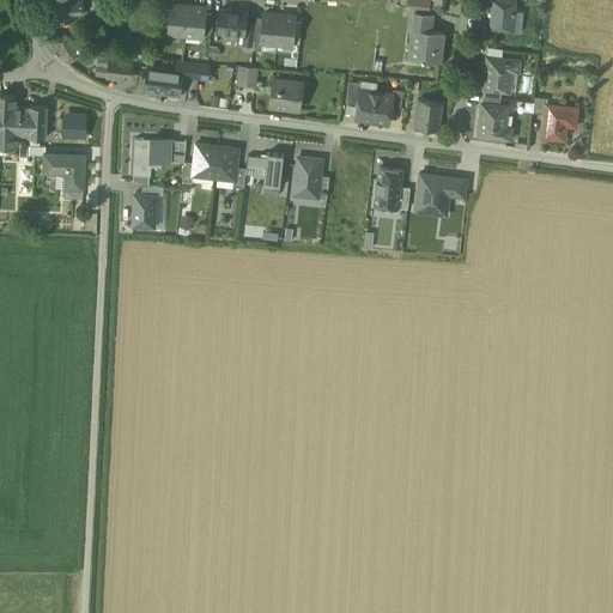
[(83,0),(54,0),(56,16),(58,22),(68,20),(68,14),(73,13),(84,12),(83,8),(84,7),(83,0)]
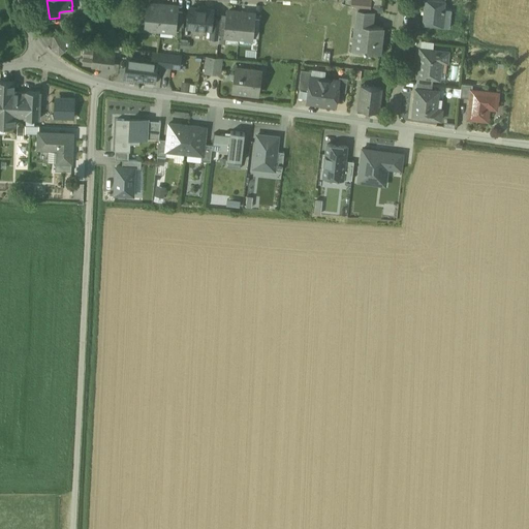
[(363,0),(351,0),(351,5),(363,8),(363,0)]
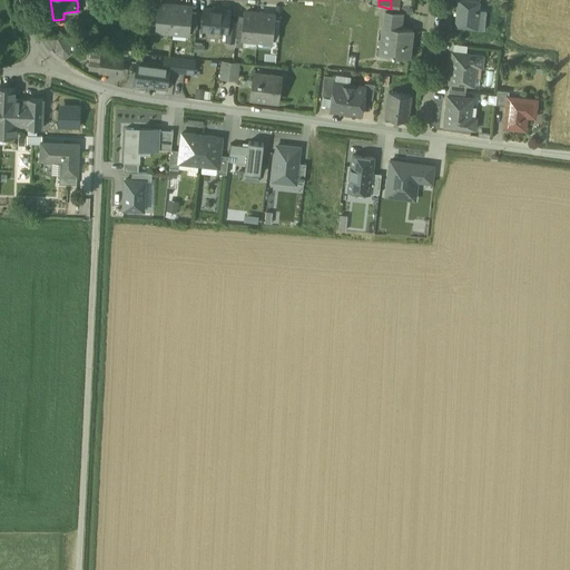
[(480,1),(471,0),(457,0),(454,27),(478,29),(480,1)]
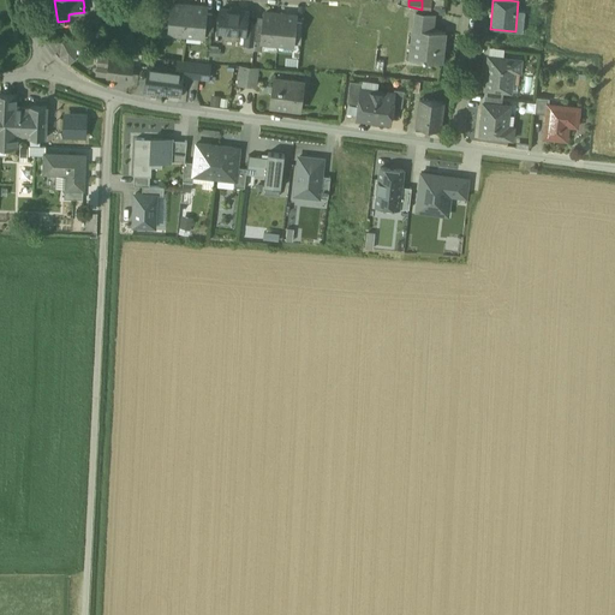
[(446,4),(430,3),(429,11),(435,13),(445,16),(446,4)]
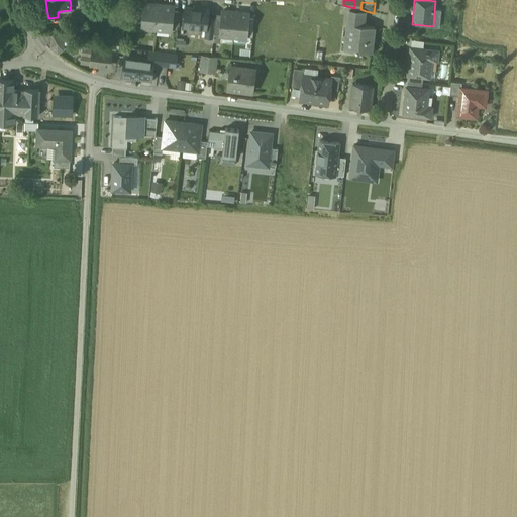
[(158,4),(144,3),(142,26),(142,27),(156,28),(158,4)]
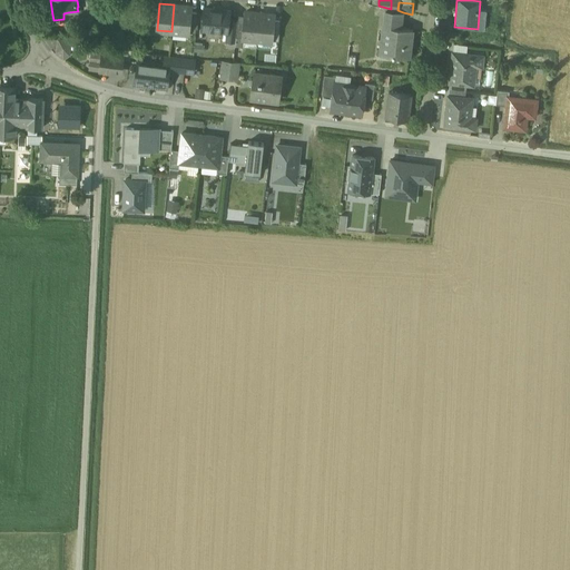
[(192,7),(174,5),(172,31),(188,33),(188,32),(190,12),(192,7)]
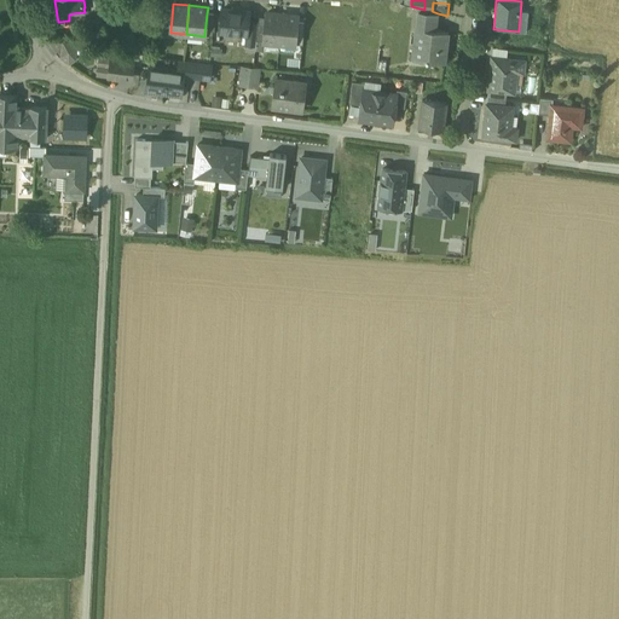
[(249,11),(221,9),(220,30),(247,33),(248,22),(249,11)]
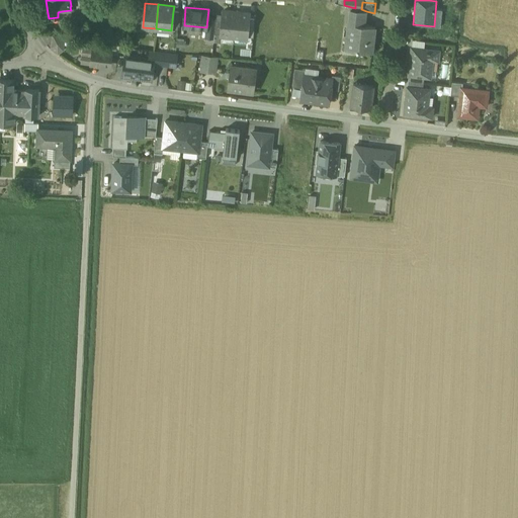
[(366,11),(351,9),(350,17),(361,18),(365,19),(366,11)]
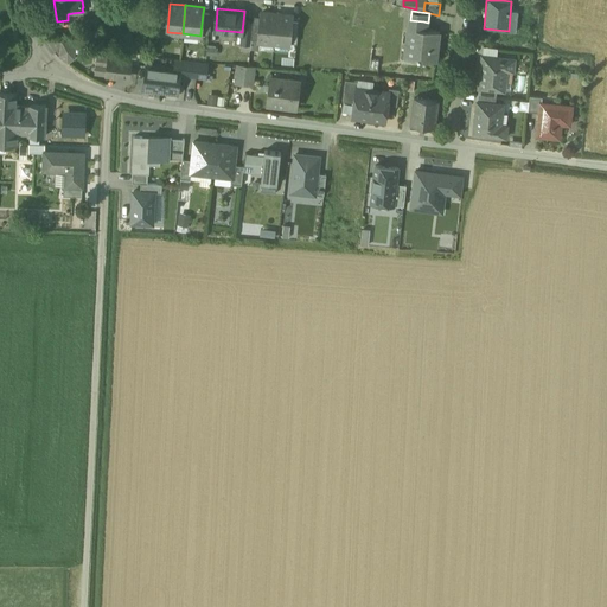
[(276,14),(261,12),(260,18),(259,39),(259,40),(274,43),(276,14)]
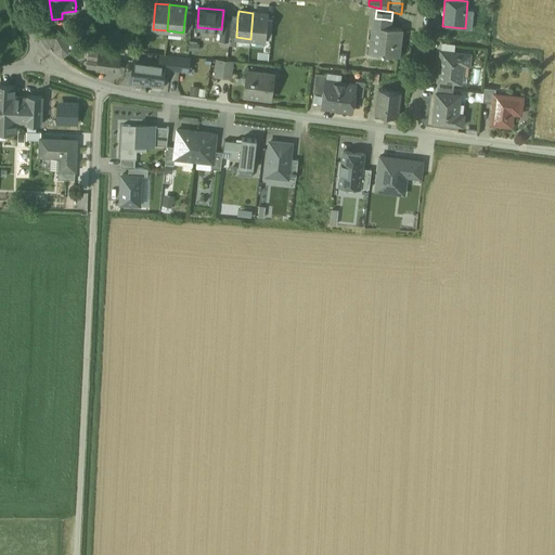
[(267,14),(253,13),(250,39),(265,40),(267,20),(267,14)]
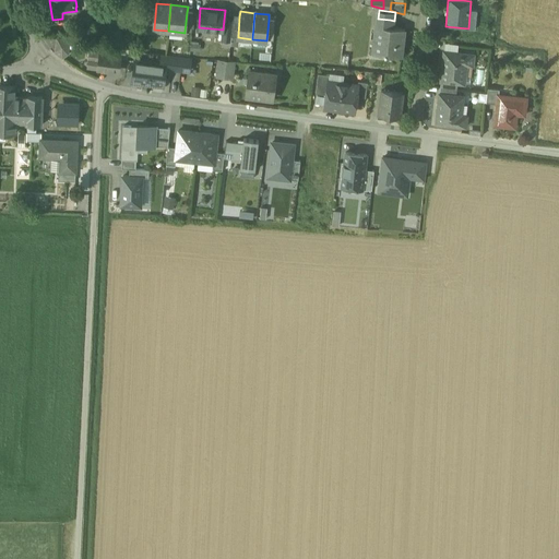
[(390,20),(378,19),(377,25),(376,25),(373,46),(384,47),(384,55),(402,56),(405,28),(389,27),(390,20)]
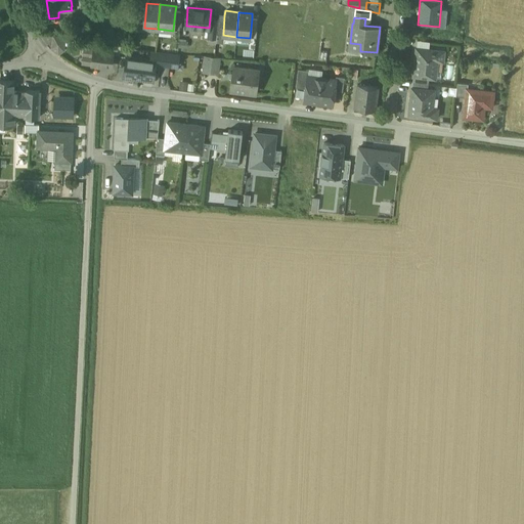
[(218,19),(210,18),(209,28),(208,37),(216,37),(217,34),(218,19)]
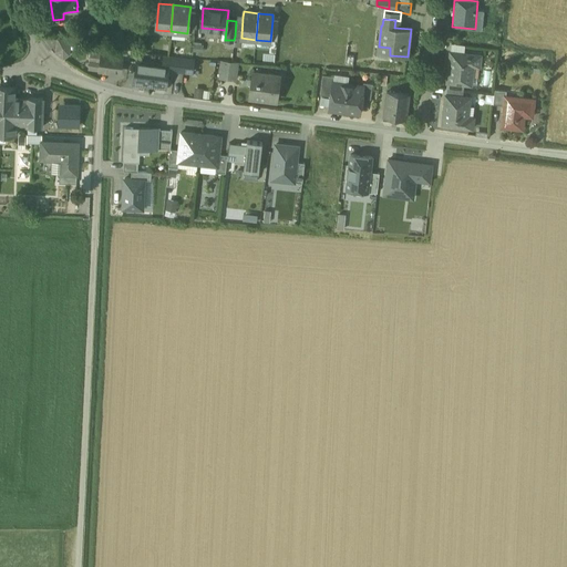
[(70,41),(58,39),(57,52),(63,57),(69,54),(70,41)]
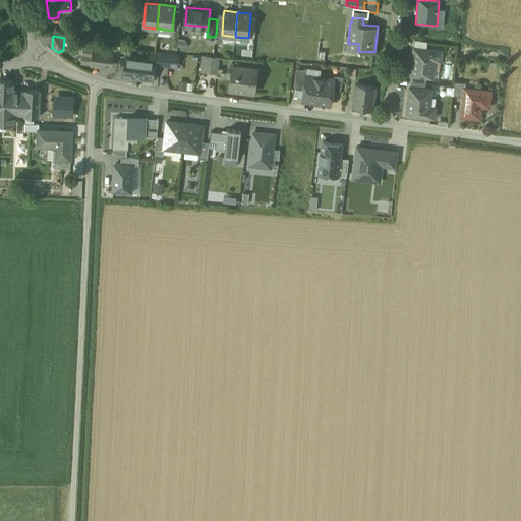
[(326,41),(320,40),(317,50),(325,51),(326,41)]
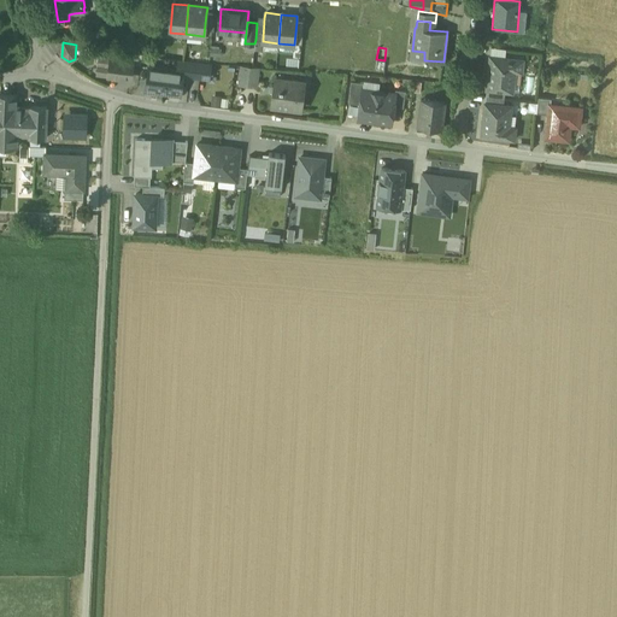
[(133,59),(99,56),(97,74),(130,78),(131,65),(134,64),(134,59),(133,59)]
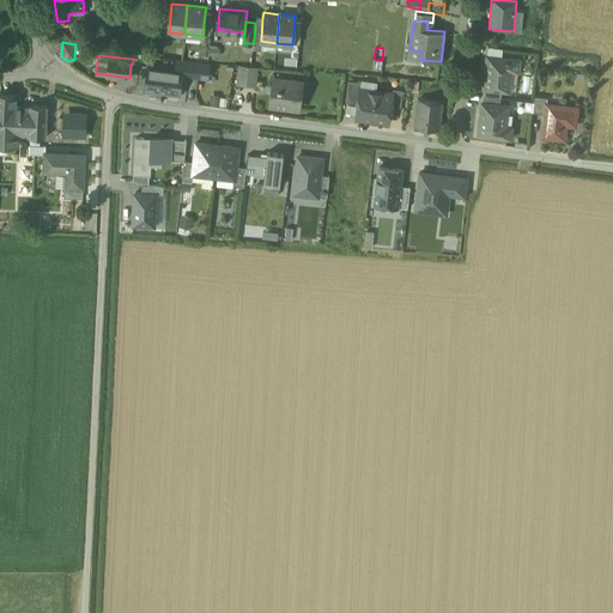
[(520,60),(486,56),(490,58),(489,68),(485,67),(483,87),(502,90),(509,91),(511,71),(519,71),(520,60)]
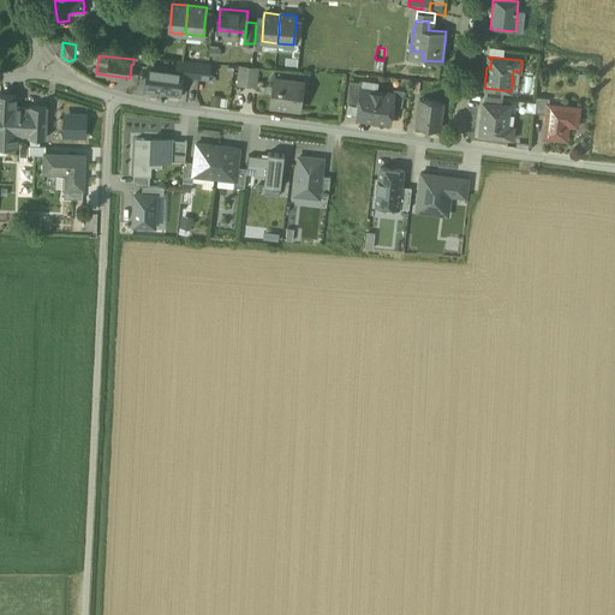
[(191,61),(180,60),(179,70),(183,71),(181,76),(190,77),(191,61)]
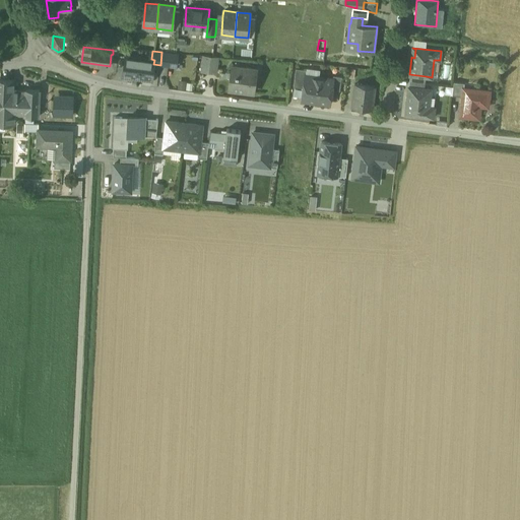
[(177,54),(161,52),(160,65),(176,67),(177,54)]
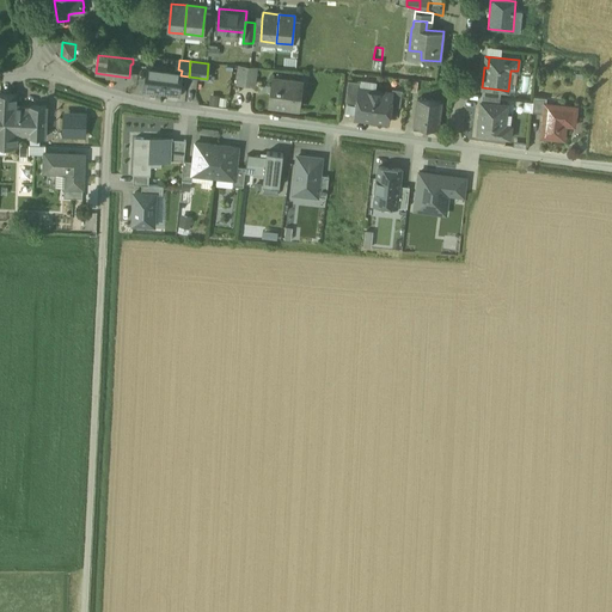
[(178,69),(147,66),(145,89),(178,93),(181,75),(182,71),(178,69)]
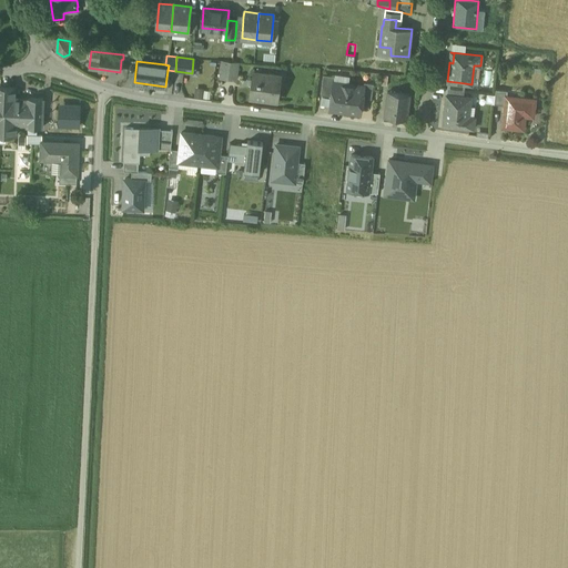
[(236,62),(223,61),(221,77),(235,79),(236,62)]
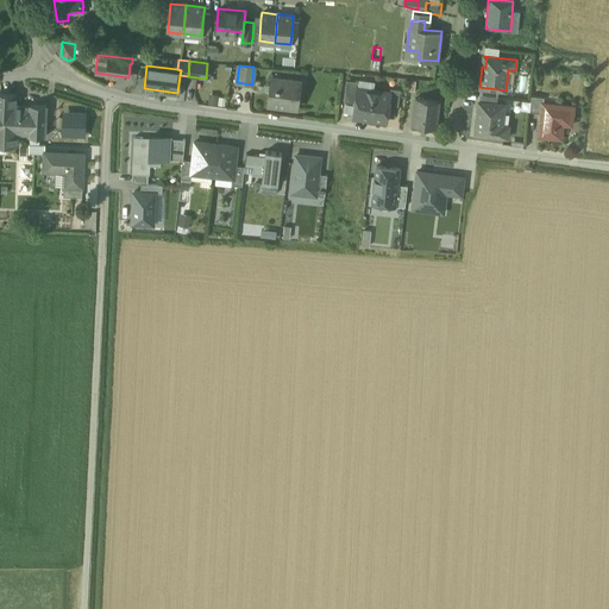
[(295,81),(272,77),(268,105),(296,110),(299,92),(294,90),(295,81)]
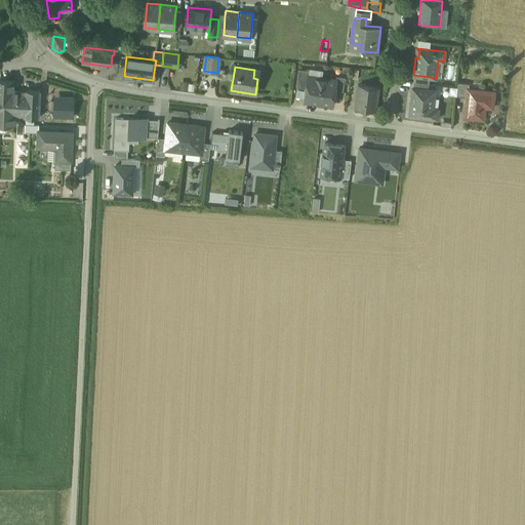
[(309,71),(298,70),(296,87),(307,89),(308,77),(309,77),(309,71)]
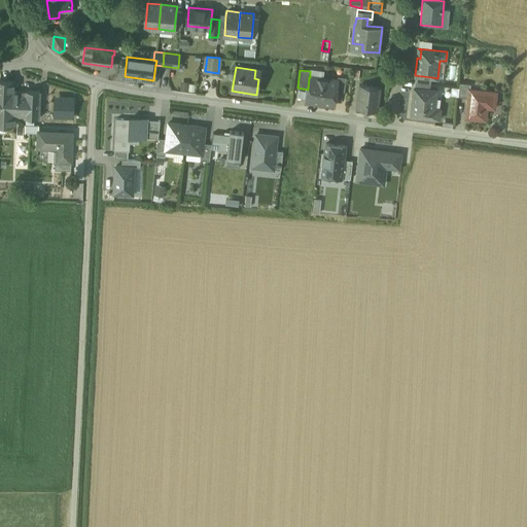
[(310,77),(309,77),(308,90),(306,102),(320,104),(323,79),(310,77)]
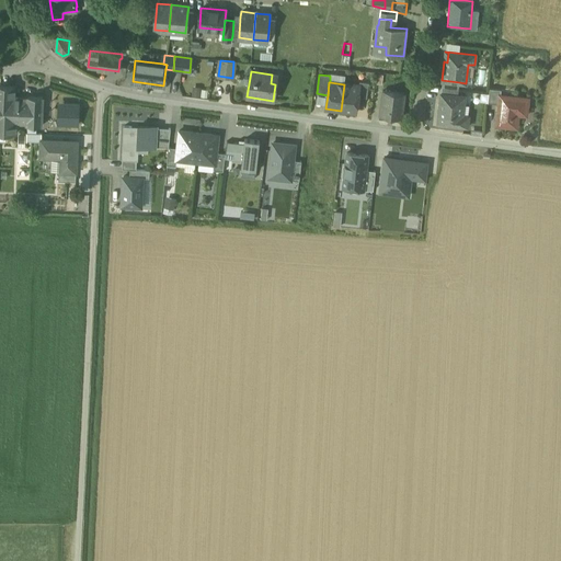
[(368,83),(359,82),(359,86),(359,87),(358,96),(366,99),(368,83)]
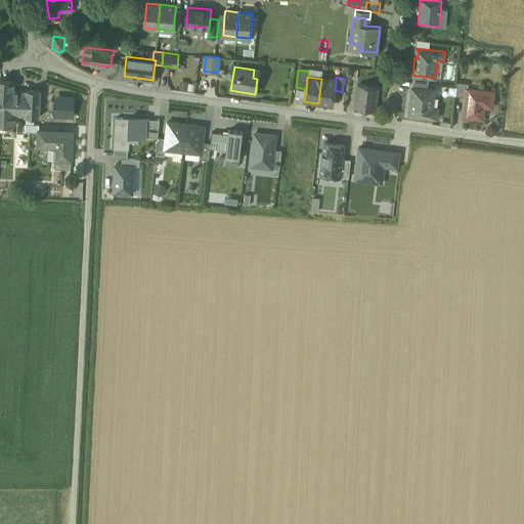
[(336,80),(321,79),(318,103),(333,104),(335,90),(336,81),(336,80)]
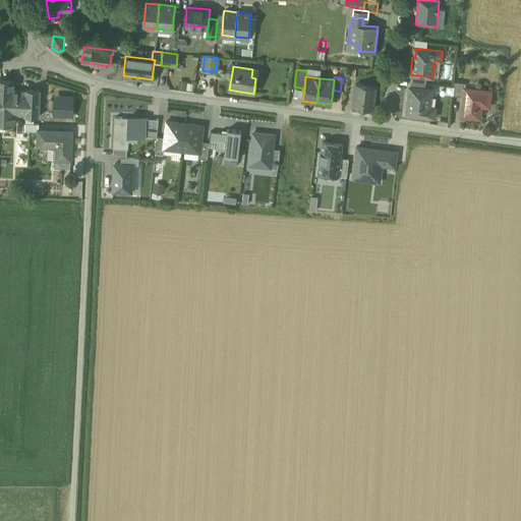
[(15,114),(16,91),(13,91),(14,80),(0,79),(0,123),(15,124),(15,114)]
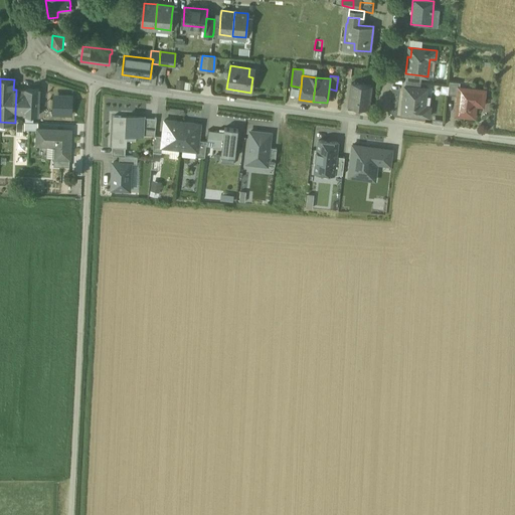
[(178,79),(177,87),(190,89),(191,80),(178,79)]
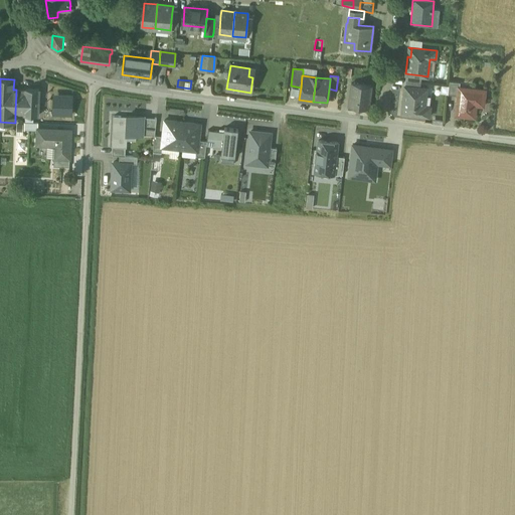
[(460,81),(450,80),(448,94),(457,95),(458,87),(459,87),(460,81)]
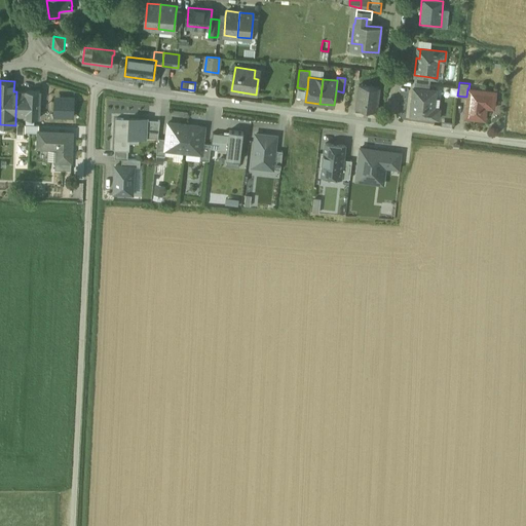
[(379,87),(359,85),(355,108),(376,111),(379,87)]
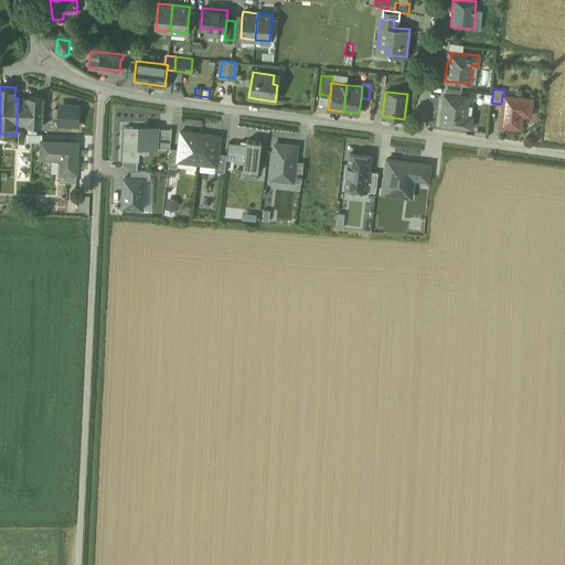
[(445,94),(444,94),(441,115),(445,115),(444,124),(440,123),(440,124),(470,127),(471,116),(466,116),(468,97),(460,96),(445,94)]
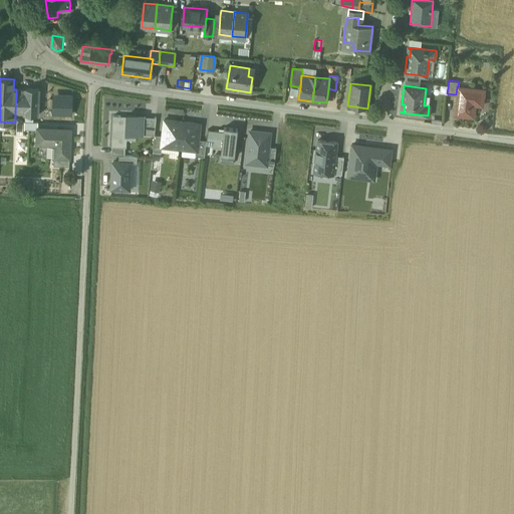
[(458,86),(457,86),(456,94),(454,114),(473,116),(475,100),(483,100),(484,89),(458,86)]
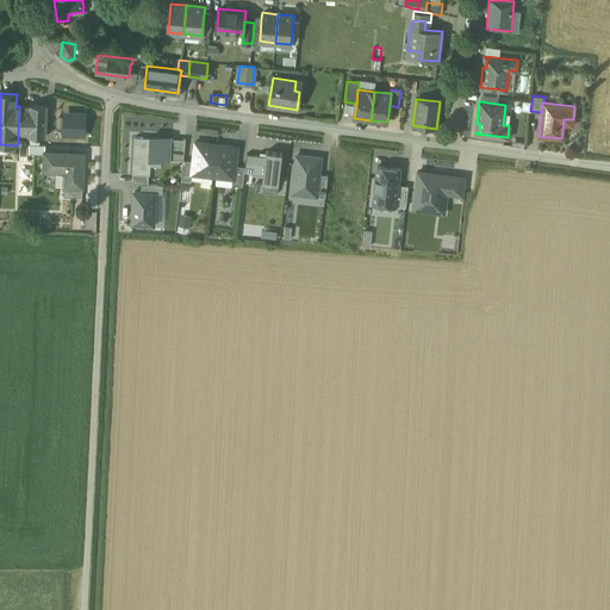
[(30,106),(29,134),(29,136),(45,137),(47,105),(30,105),(30,106)]
